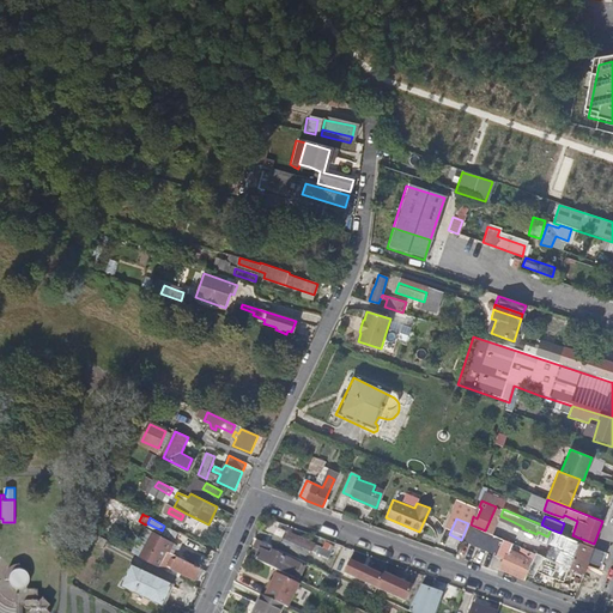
[(195,520),(190,530),(199,534),(204,523),(195,520)]
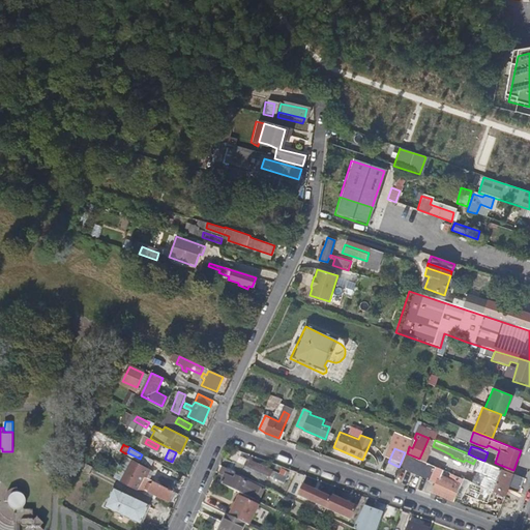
[(412,455),(407,453),(402,465),(407,468),(412,455)]
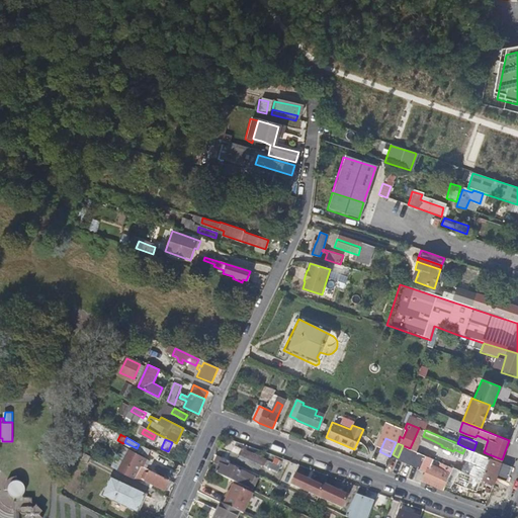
[(139,444),(137,448),(136,450),(147,455),(150,449),(140,444),(139,444)]
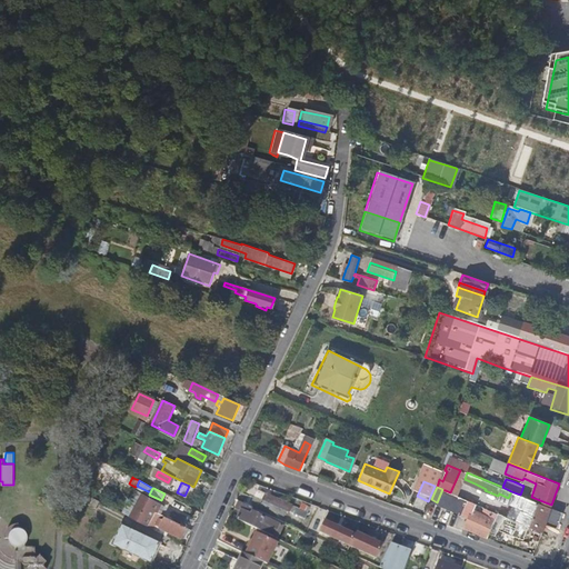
[(468,500),(450,492),(442,489),(437,502),(462,513),(468,500)]
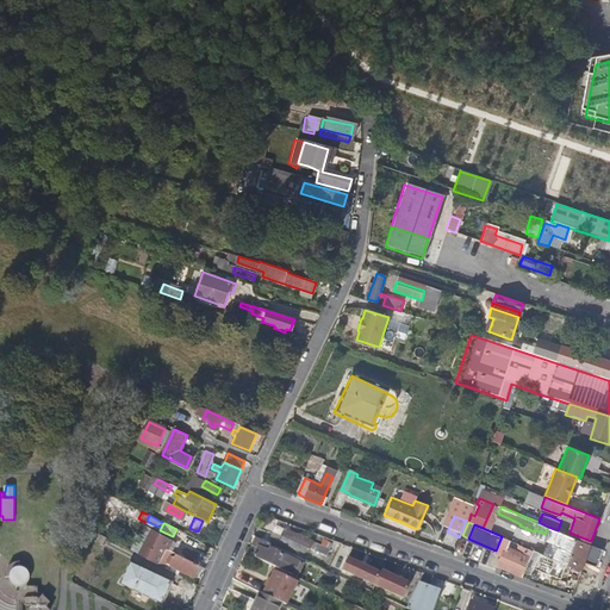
[(328,555),(330,549),(304,537),(303,541),(284,531),(285,529),(277,526),(272,536),(280,541),(278,543),(296,552),(297,548),(305,552),(307,547),(328,555)]
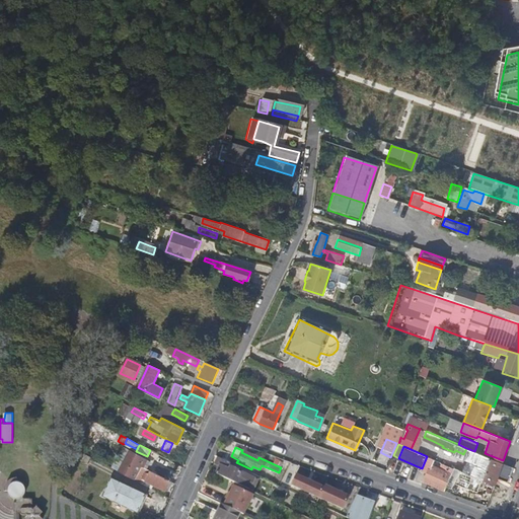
[(129,450),(118,471),(125,474),(135,479),(138,473),(140,469),(142,466),(146,459),(136,454),(129,450)]
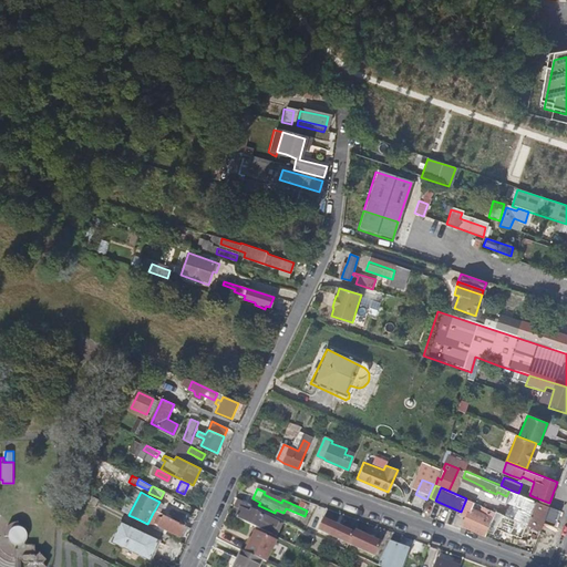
[(281,503),(282,500),(267,493),(265,492),(264,494),(281,503)]
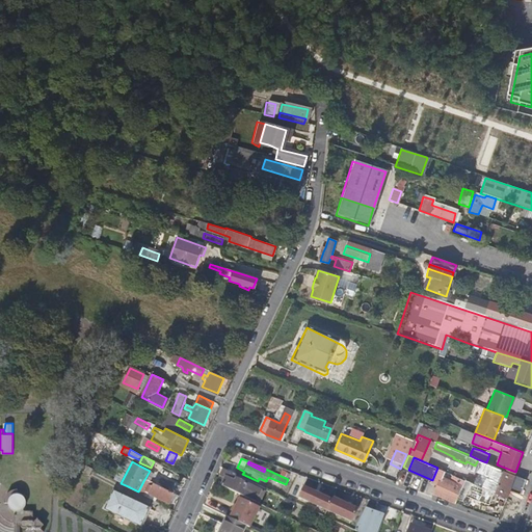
[(94,469),(81,462),(76,472),(88,478),(94,469)]
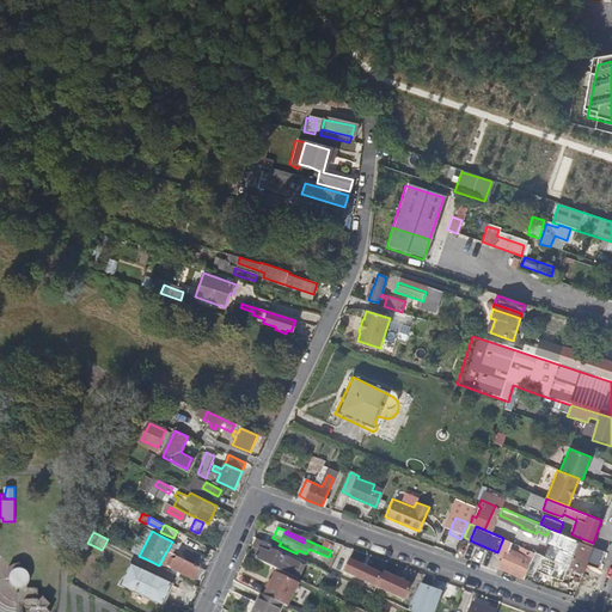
[(512,542),(503,538),(497,552),(503,555),(502,558),(505,558),(508,549),(512,542)]
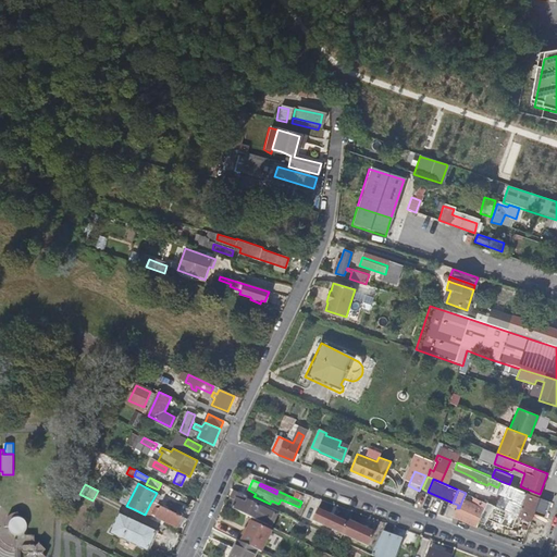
[(244,499),(247,500),(248,497),(233,491),(231,497),(236,499),(243,503),(244,499)]
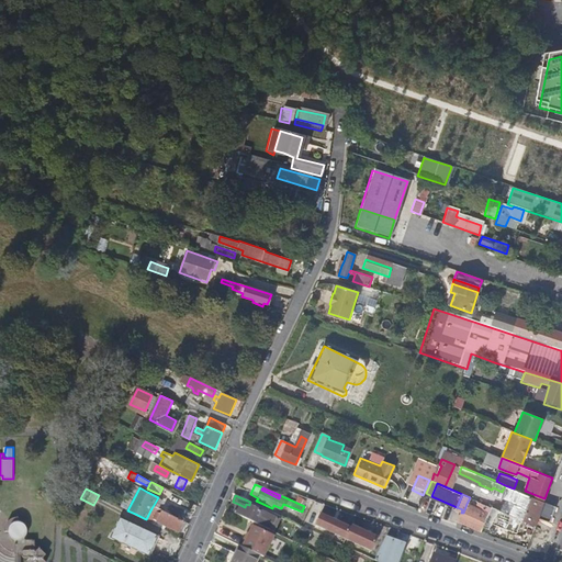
[(457,507),(431,496),(430,498),(456,509),(457,507)]
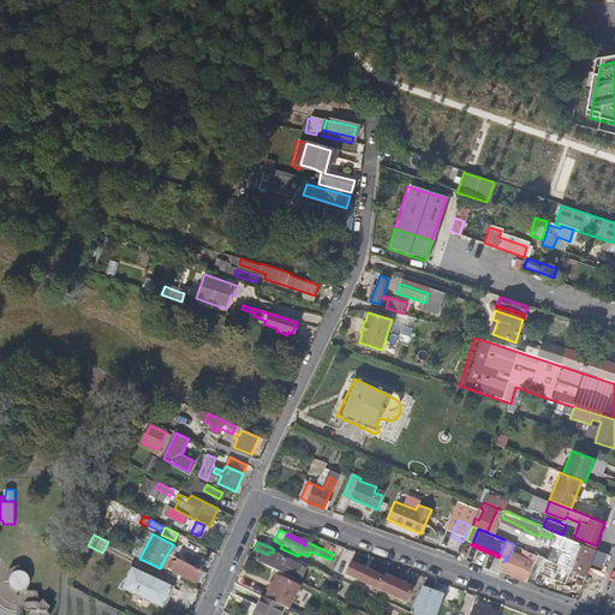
[(589,565),(595,549),(581,543),(577,556),(572,554),(566,567),(571,569),(585,575),(589,565)]
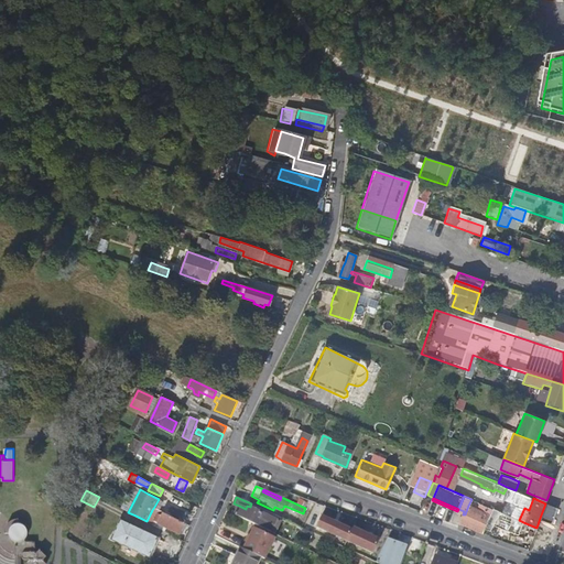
[(553,507),(545,503),(540,518),(548,521),(553,507)]
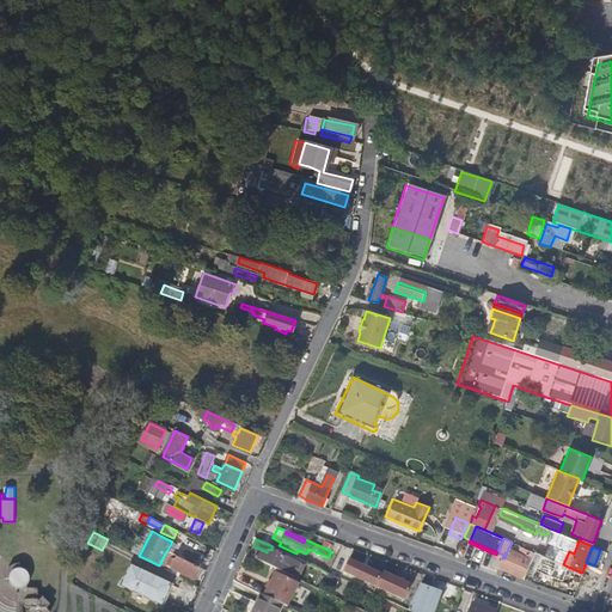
[(294,577),(301,564),(271,550),(269,554),(267,552),(259,549),(255,558),(294,577)]
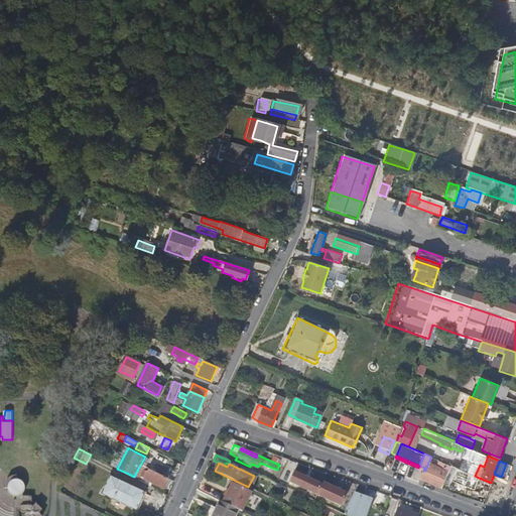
[(425,471),(423,471),(420,479),(423,480),(440,488),(442,483),(448,471),(428,463),(425,471)]
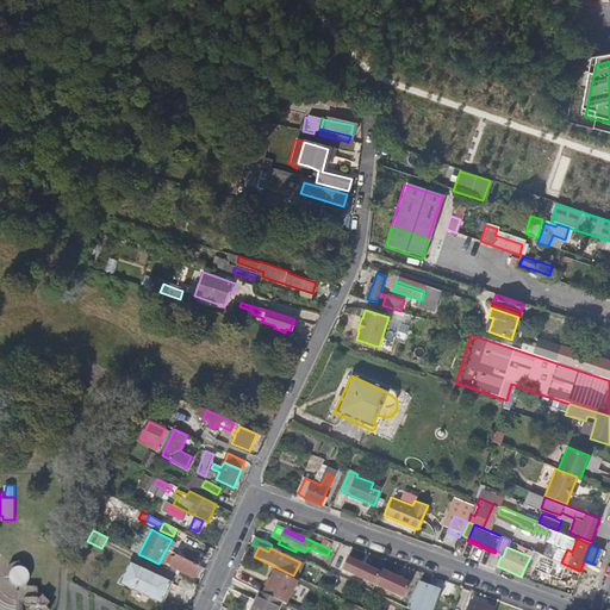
[(539,553),(533,551),(530,556),(523,571),(530,574),(533,567),(539,553)]
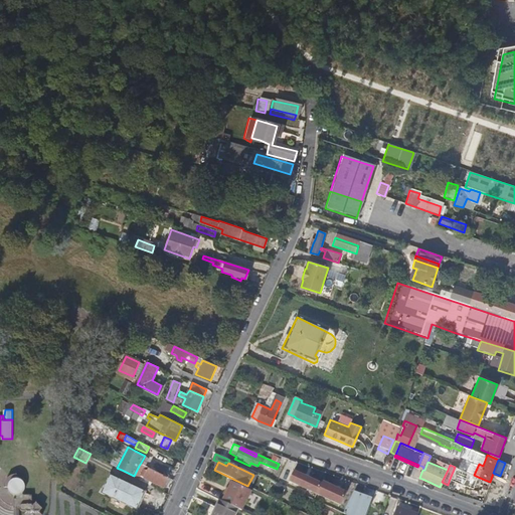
[(165,487),(169,478),(149,467),(144,477),(165,487)]
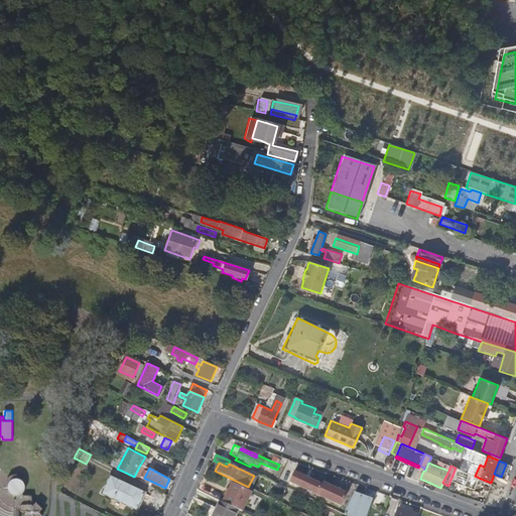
[(278,484),(285,468),(283,470),(277,483),(278,484)]
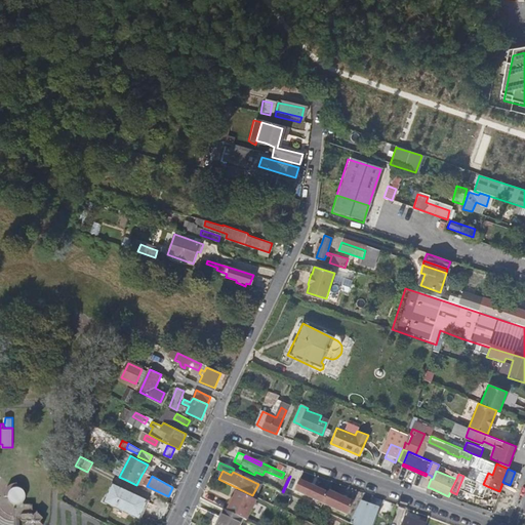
[(467,477),(463,476),(458,488),(467,492),(472,479),(467,477)]
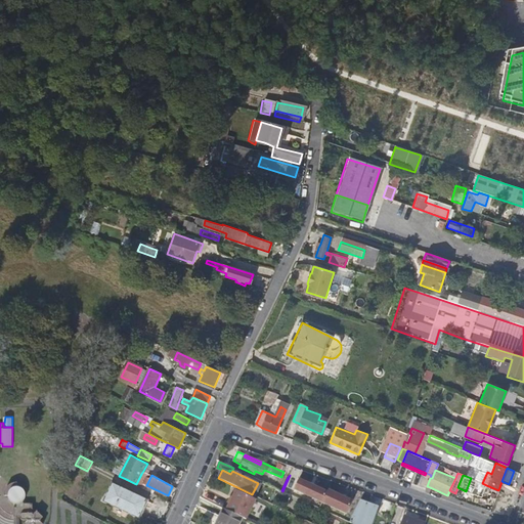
[(139,478),(136,484),(141,487),(144,480),(139,478)]
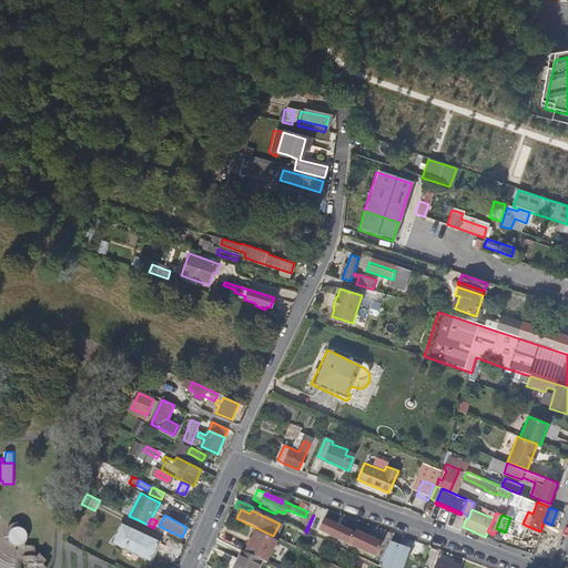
[(523,524),(510,518),(505,533),(521,539),(527,526),(523,524)]
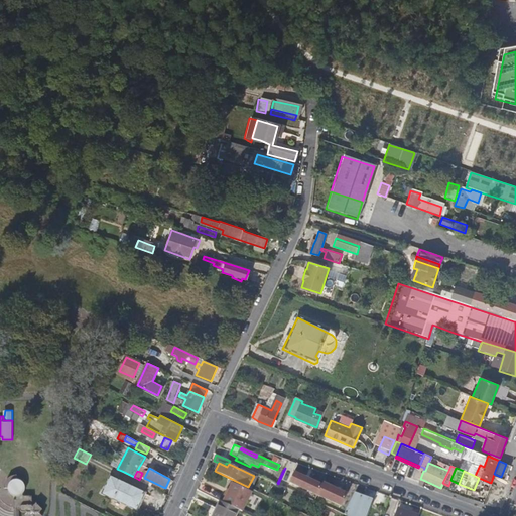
[(294,472),(289,482),(342,507),(348,493),(331,485),(331,486),(324,483),(323,484),(305,476),(304,477),(294,472)]
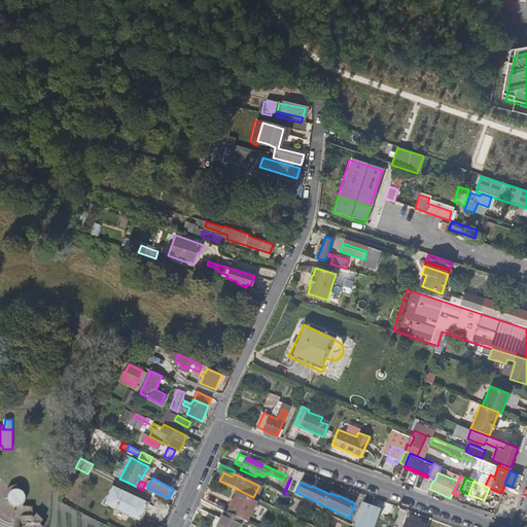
[(116,484),(108,501),(147,521),(155,504),(116,484)]
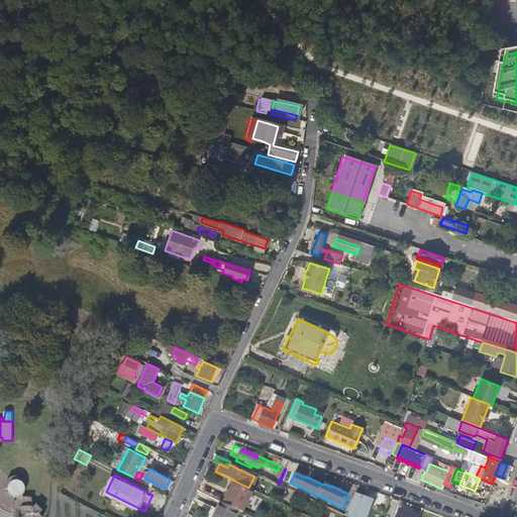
[(11,508),(16,509),(17,510),(19,511),(22,512),(22,514),(20,516),(38,516),(37,516),(37,512),(39,511),(34,506),(33,506),(31,506),(30,506),(30,497),(22,497),(21,495),(22,493),(23,491),(23,488),(23,487),(22,484),(21,483),(19,481),(17,480),(16,480),(16,476),(13,476),(9,478),(6,480),(5,482),(3,485),(3,487),(7,488),(7,490),(8,492),(8,493),(9,494),(12,496),(13,496),(14,496),(14,499),(12,499),(11,508)]
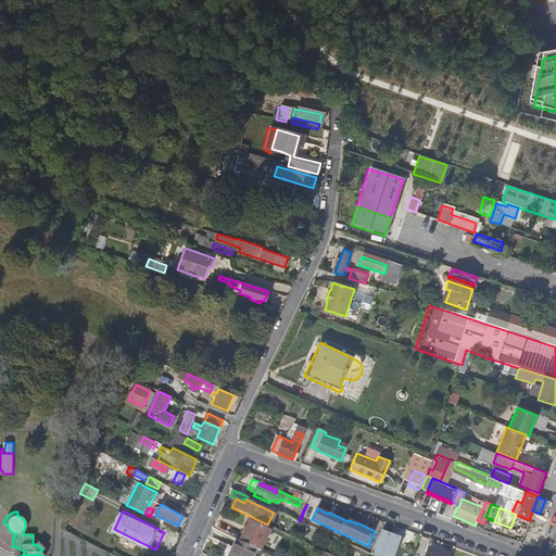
[(243,533),(239,541),(254,548),(258,551),(262,553),(273,531),(251,521),(245,534),(243,533)]
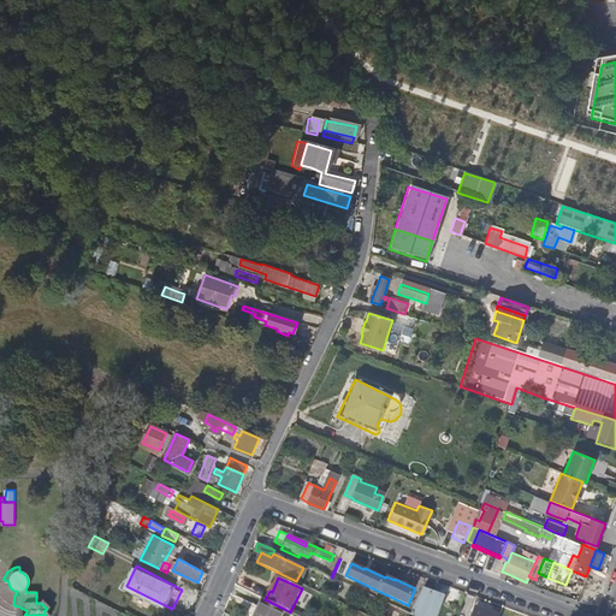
[(347,598),(350,586),(343,584),(338,596),(347,598)]
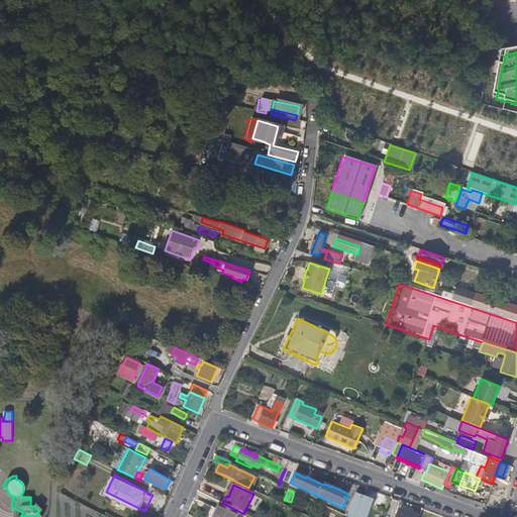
[(354,495),(345,516),(347,516),(365,516),(371,501),(354,495)]
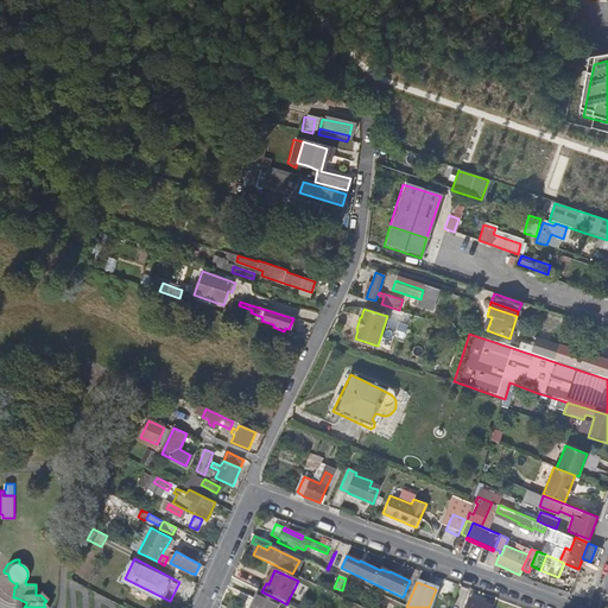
[(279,607),(283,602),(278,600),(261,591),(259,590),(251,607),(279,607)]
